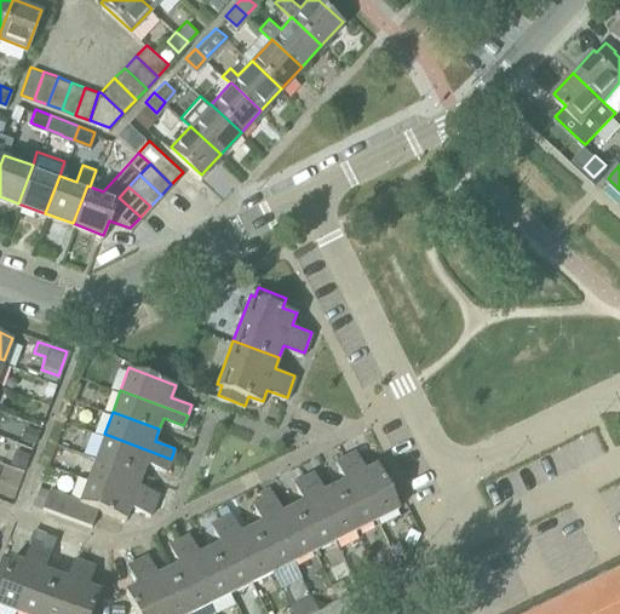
[(38,429),(29,425),(24,436),(34,440),(38,429)]
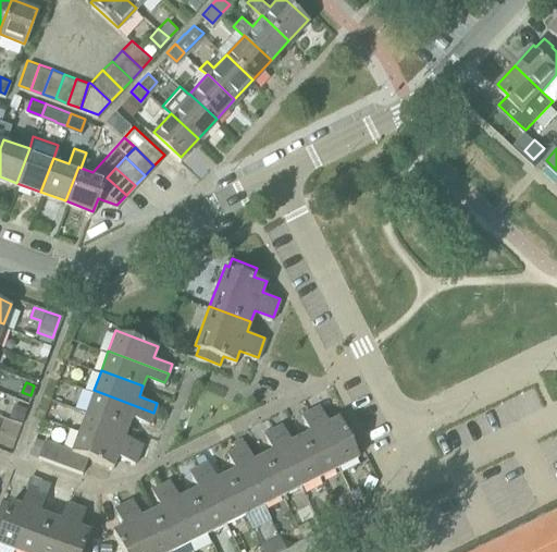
[(150,421),(153,413),(94,390),(86,409),(128,425),(132,415),(150,421)]
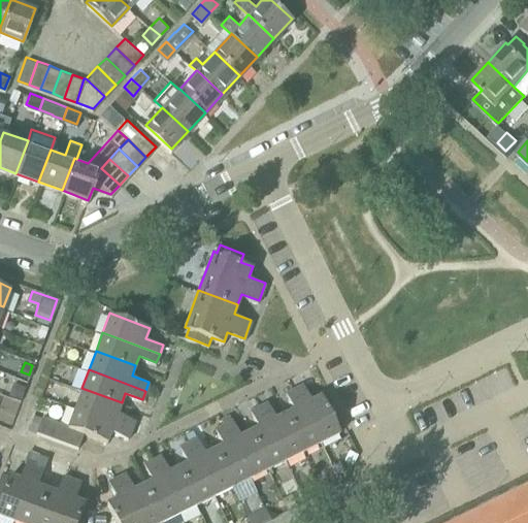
[(26,385),(14,381),(10,392),(21,396),(26,385)]
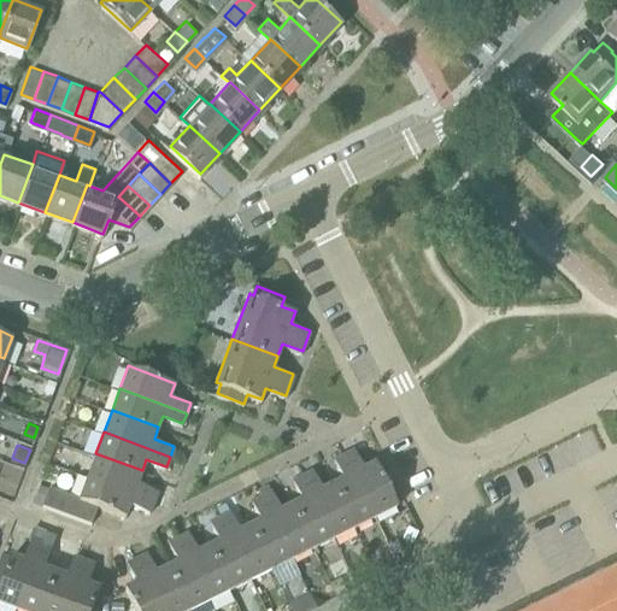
[(344,452),(375,515),(397,504),(375,460),(364,466),(354,447),(344,452)]
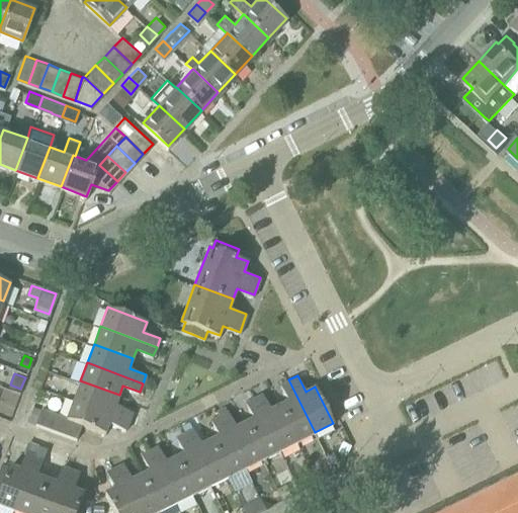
[(297,441),(315,432),(288,379),(280,383),(288,400),(279,404),(297,441)]
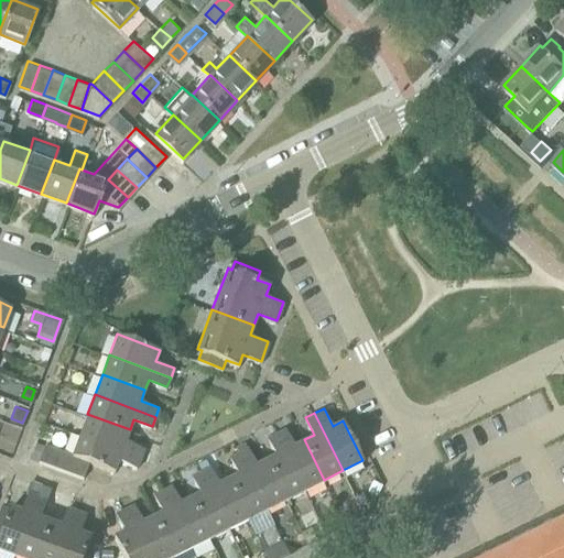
[(127,439),(130,429),(87,414),(80,434),(141,457),(144,447),(127,439)]
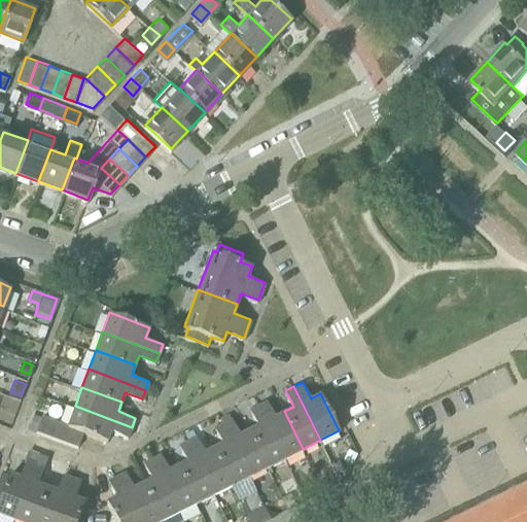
[(303,449),(284,411),(275,415),(268,399),(258,405),(285,457),(303,449)]
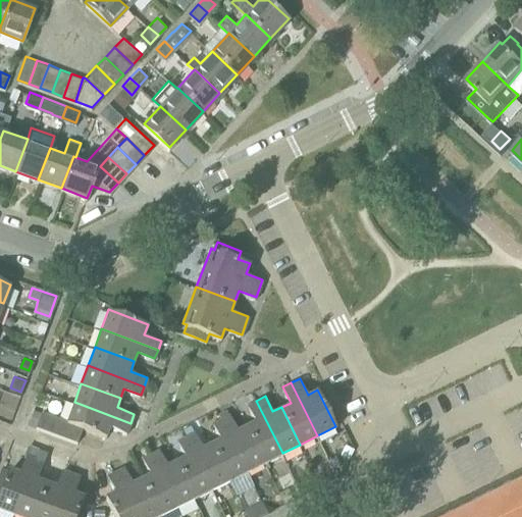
[(265,462),(282,453),(256,401),(247,405),(255,420),(247,425),(265,462)]
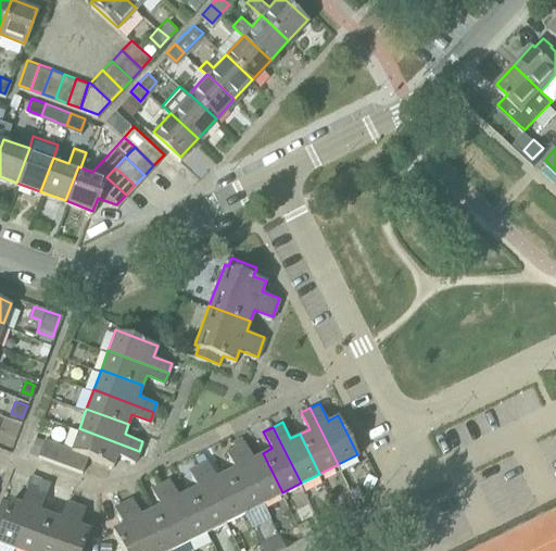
[(136,460),(139,451),(79,428),(72,447),(45,436),(38,453),(83,470),(88,454),(114,463),(117,453),(136,460)]
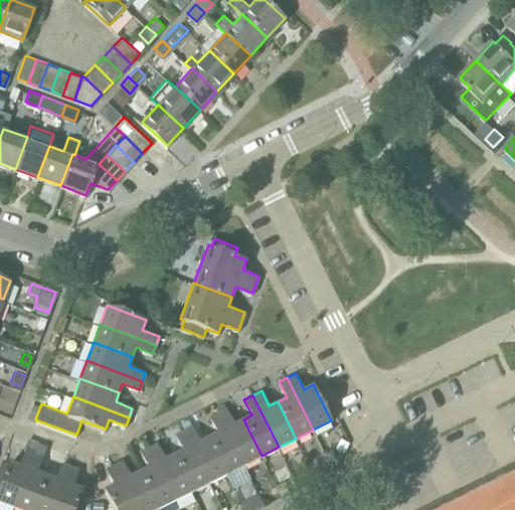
[(262,456),(243,419),(234,423),(226,407),(217,411),(244,464),(262,456)]
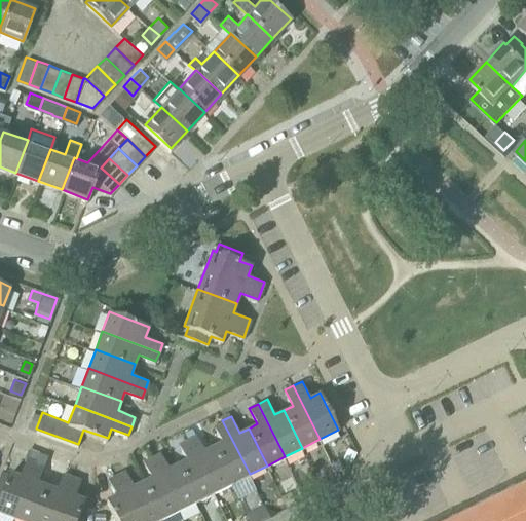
[(231,483),(250,474),(222,420),(214,424),(222,441),(213,446),(231,483)]
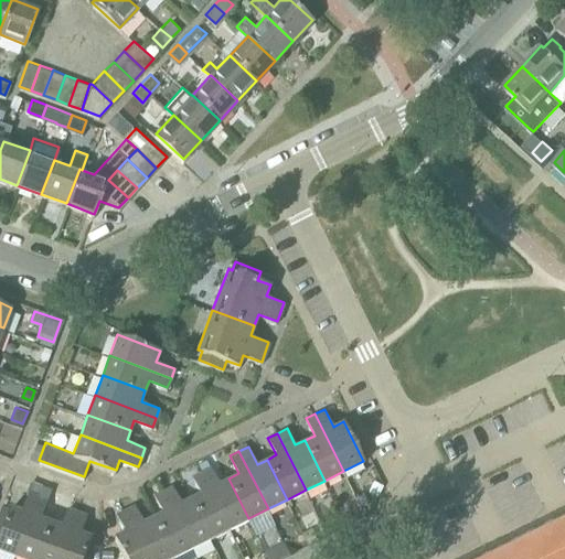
[(248,518),(228,479),(219,484),(210,465),(201,471),(230,528),(248,518)]
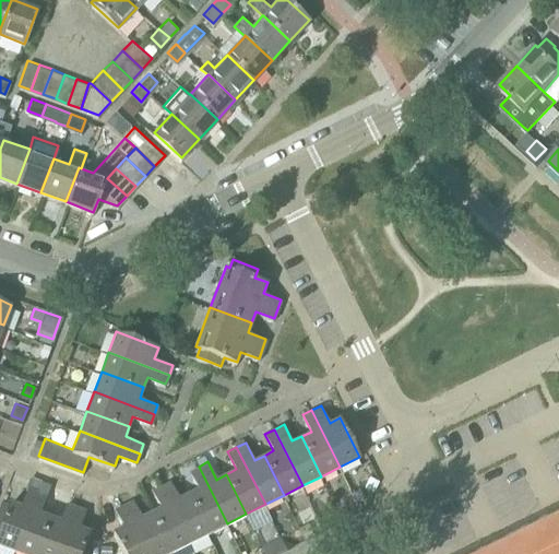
[(207,533),(227,523),(199,467),(190,470),(199,488),(189,494),(207,533)]
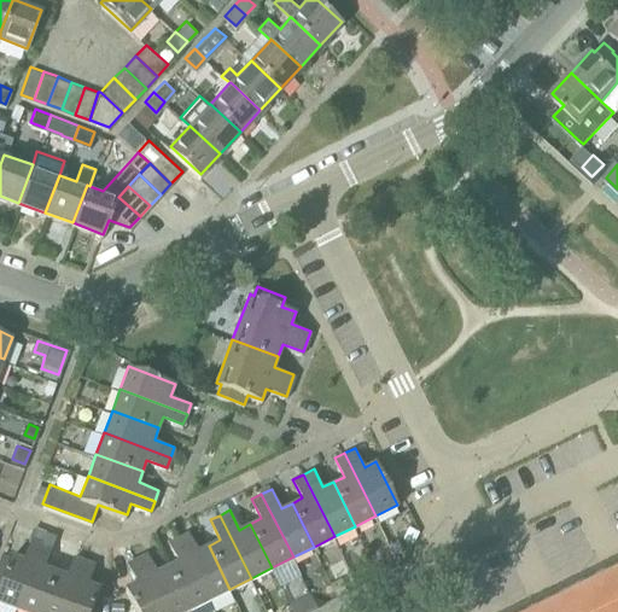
[(42,542),(46,530),(47,529),(35,525),(30,538),(31,538),(35,540),(41,542),(42,542)]
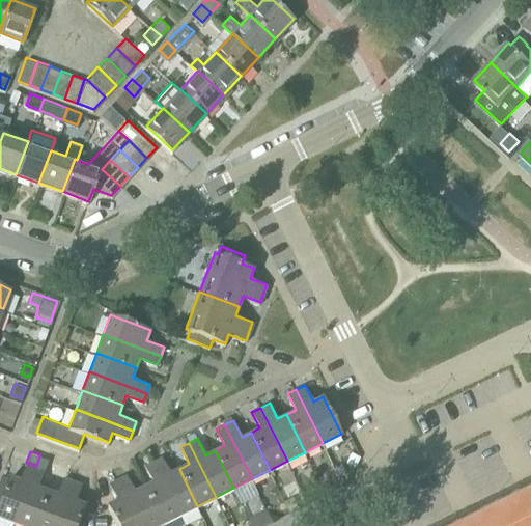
[(46,470),(49,460),(39,455),(36,466),(46,470)]
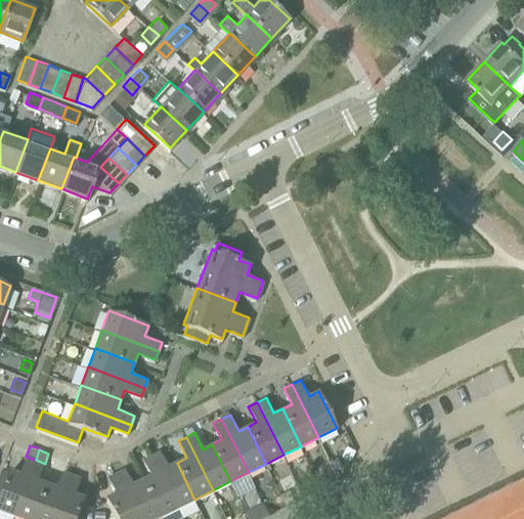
[(194,500),(177,463),(169,467),(160,449),(151,455),(178,508),(194,500)]
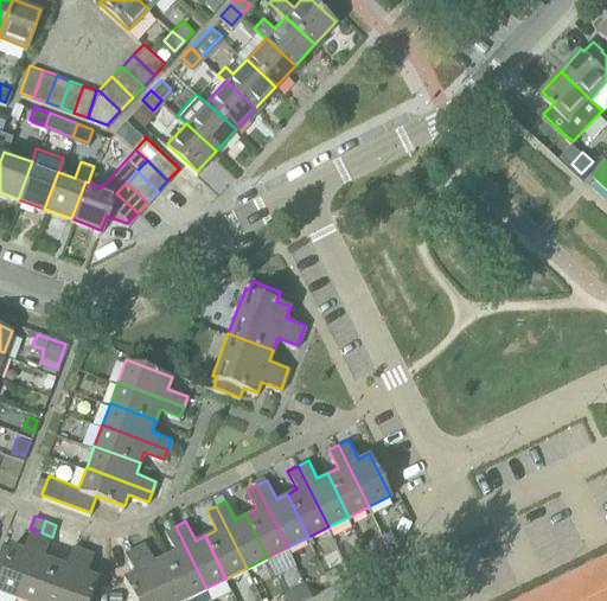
[(186,599),(206,588),(176,526),(165,531),(174,550),(164,555),(186,599)]
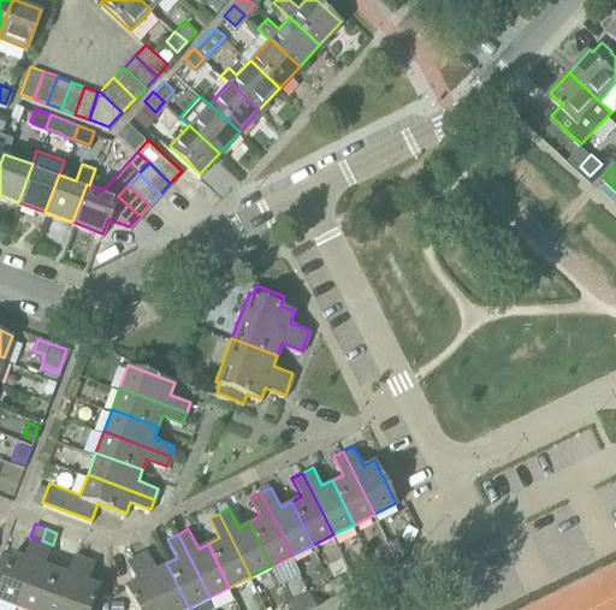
[(0,600),(16,606),(41,540),(35,538),(31,537),(23,557),(11,552),(0,581),(0,600)]
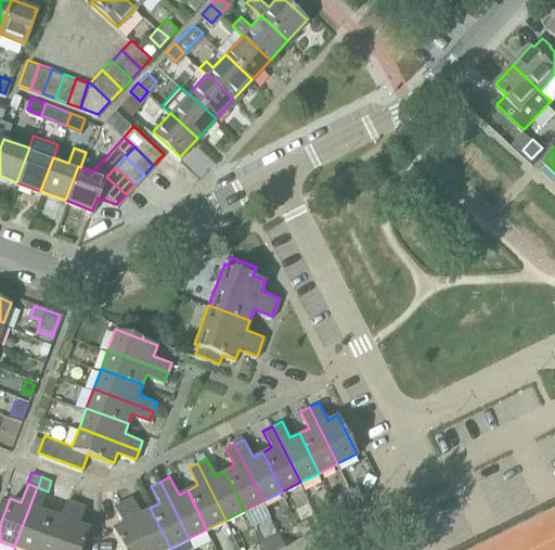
[(23,549),(35,549),(50,513),(40,510),(48,491),(38,487),(37,487),(14,547),(23,549)]
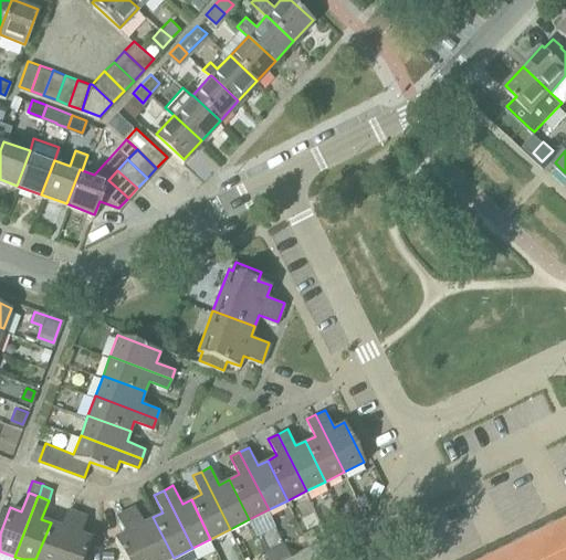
[(167,559),(174,558),(153,517),(144,522),(135,505),(126,509),(150,559),(167,559)]
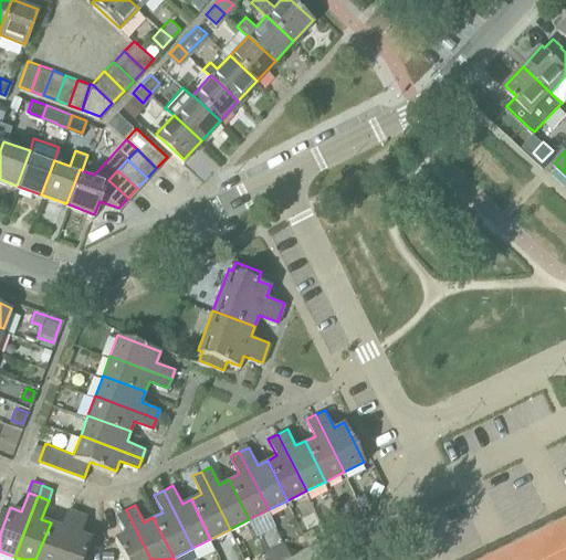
[(59,559),(77,511),(67,507),(61,526),(51,522),(35,559),(59,559)]
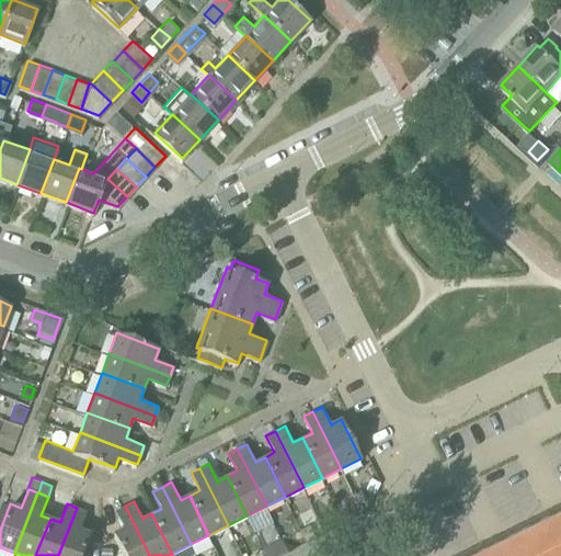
[(125,555),(149,555),(125,506),(115,510),(124,528),(114,533),(125,555)]
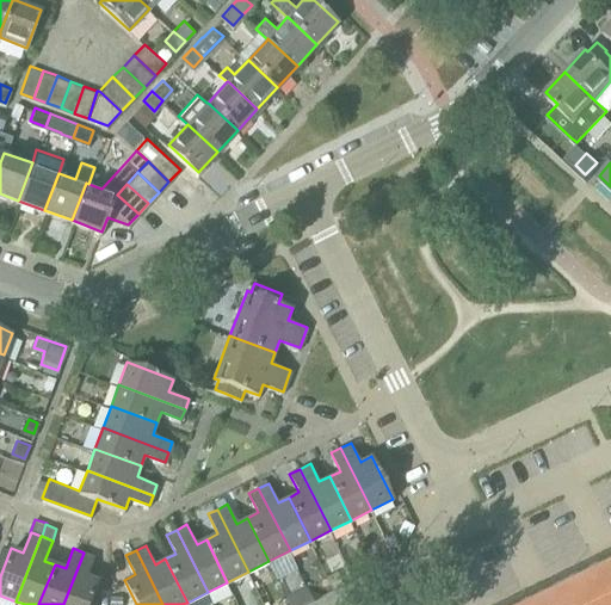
[(84,553),(63,604),(90,604),(99,581),(87,576),(94,556),(84,553)]
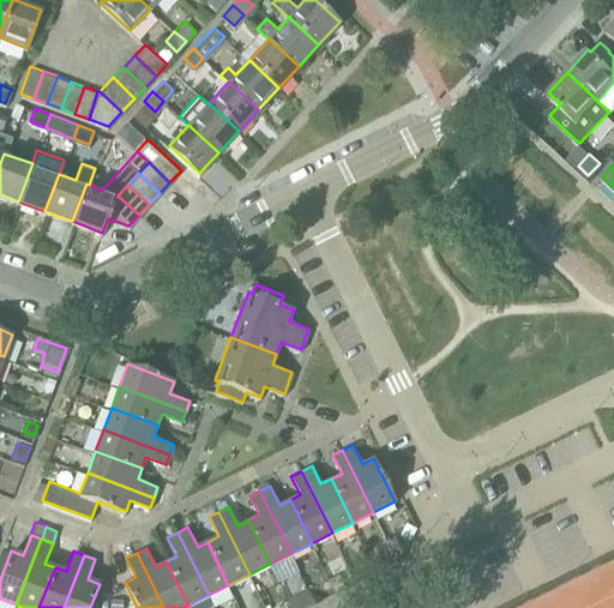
[(335,590),(344,585),(338,572),(329,577),(335,590)]
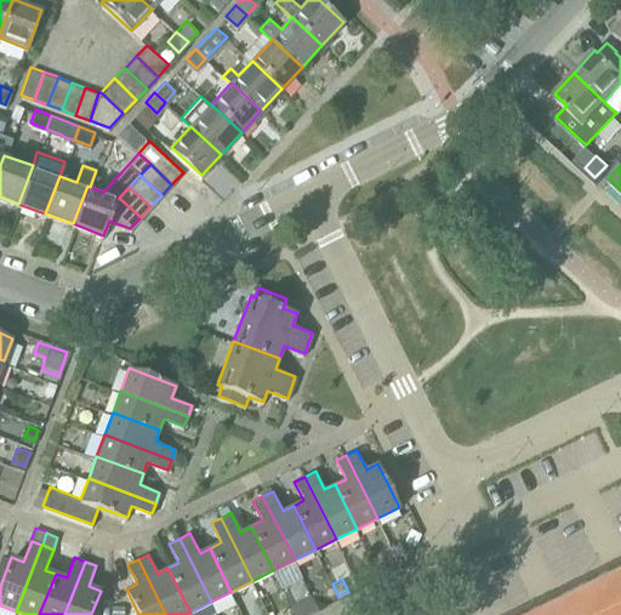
[(301,614),(302,614),(317,609),(309,596),(296,603),(301,614)]
